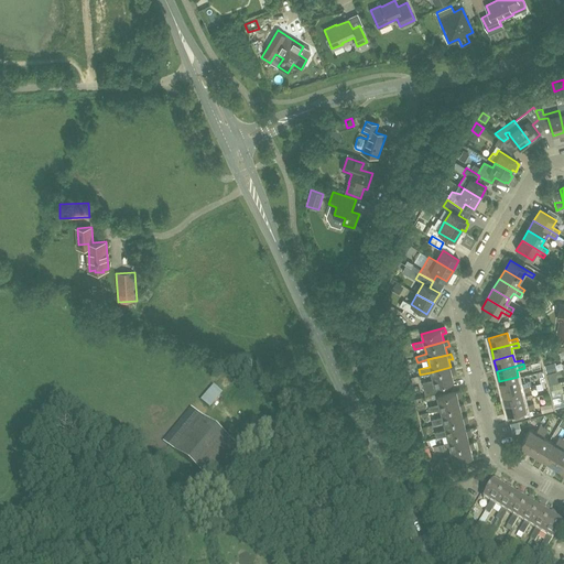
[(548,373),(554,371),(552,364),(545,365),(548,373)]
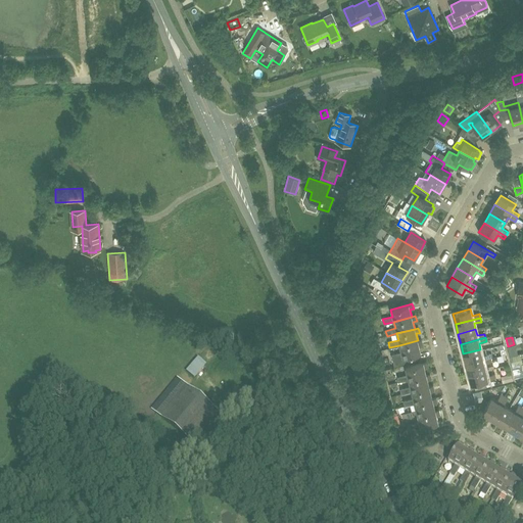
[(399,345),(401,352),(391,354),(394,366),(410,362),(408,355),(421,352),(419,345),(422,344),(421,339),(418,340),(399,345)]
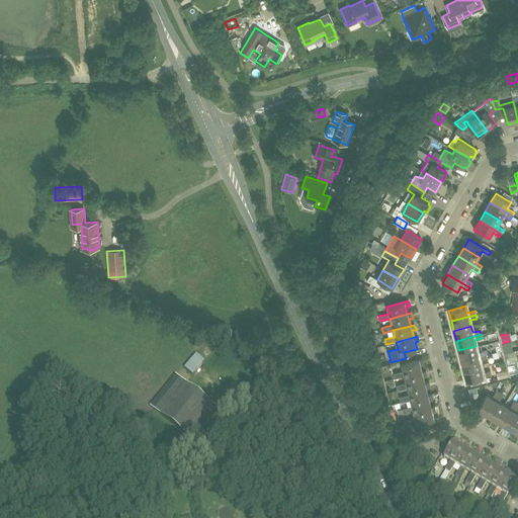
[(478,352),(476,346),(458,350),(461,360),(486,354),(485,350),(478,352)]
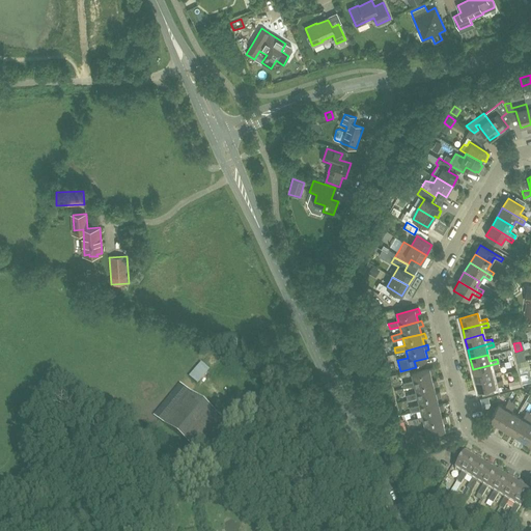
[(197,384),(210,371),(200,363),(189,376),(197,384)]
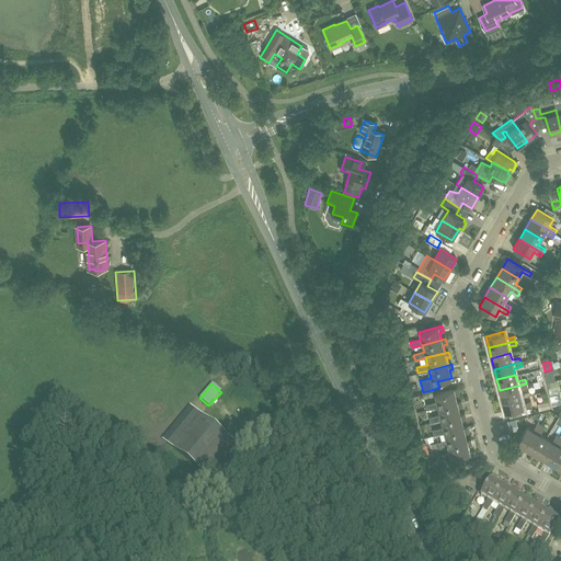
[(526,384),(500,390),(502,401),(521,397),(519,390),(527,388),(526,384)]
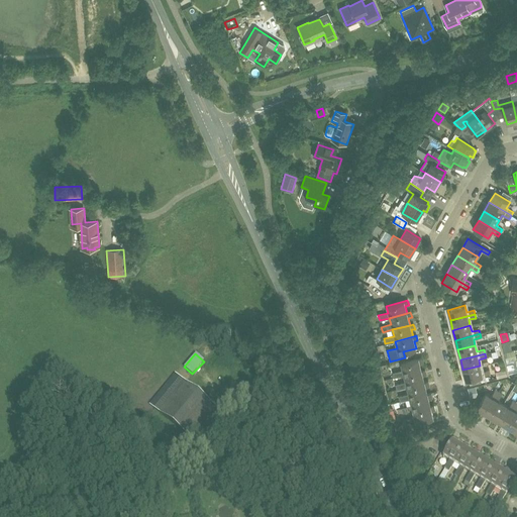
[(421,371),(419,364),(423,363),(422,357),(418,358),(401,363),(403,371),(393,373),(394,378),(404,376),(404,375),(421,371)]
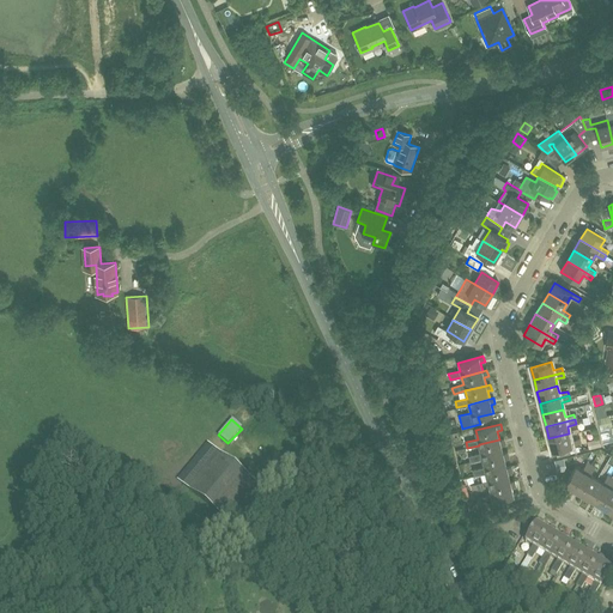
[(569,434),(548,438),(552,450),(572,445),(581,443),(580,438),(571,441),(569,434)]
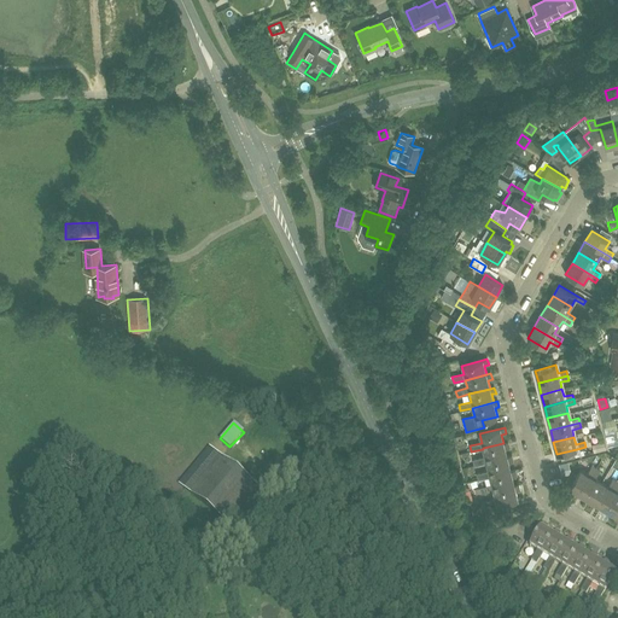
[(483,448),(483,449),(485,456),(473,460),(474,466),(487,462),(507,458),(507,456),(505,449),(509,448),(508,442),(503,443),(483,448)]
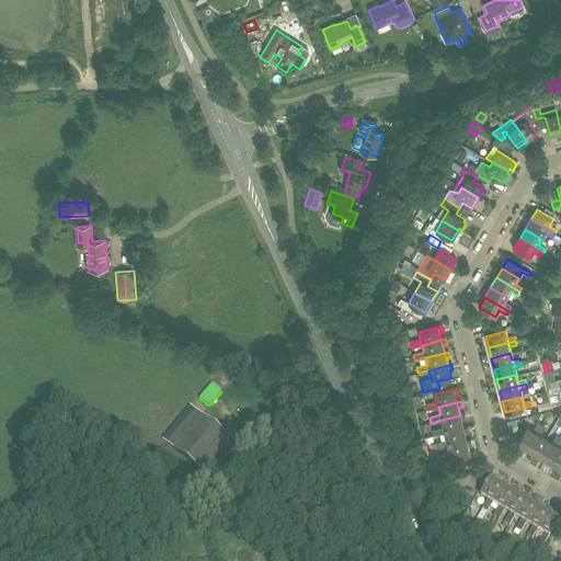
[(201,414),(173,448),(203,471),(230,437),(201,414)]
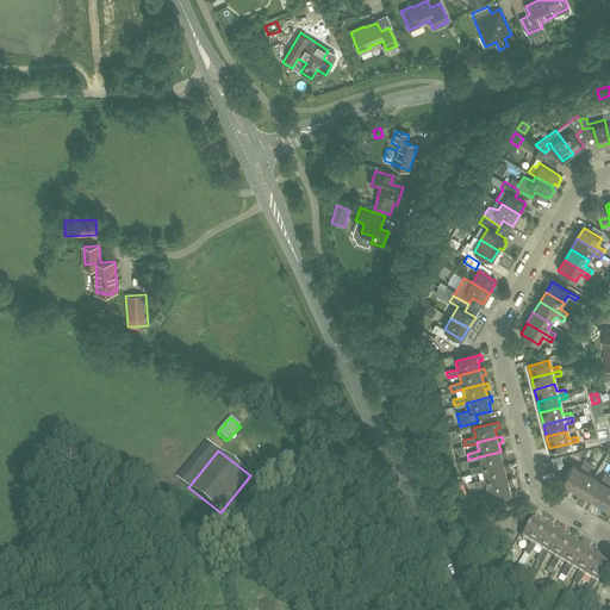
[(480,456),(481,465),(471,467),(472,473),(484,471),(504,465),(502,456),(506,455),(505,450),(500,450),(500,452),(480,456)]
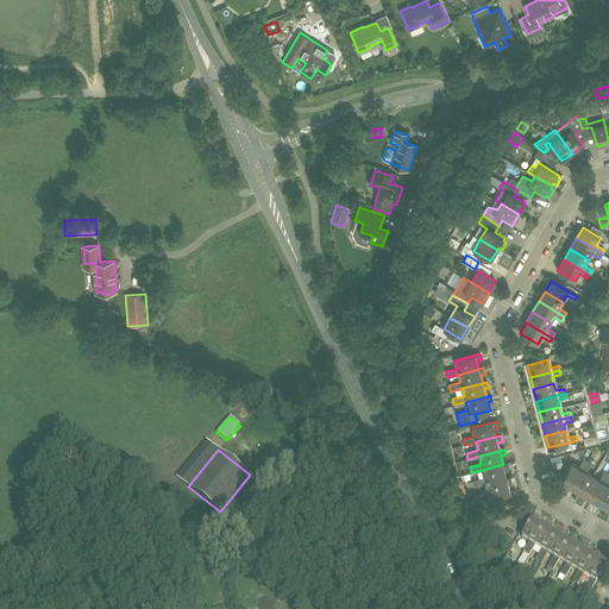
[(572,488),(588,462),(583,459),(578,468),(572,463),(562,481),(572,488)]
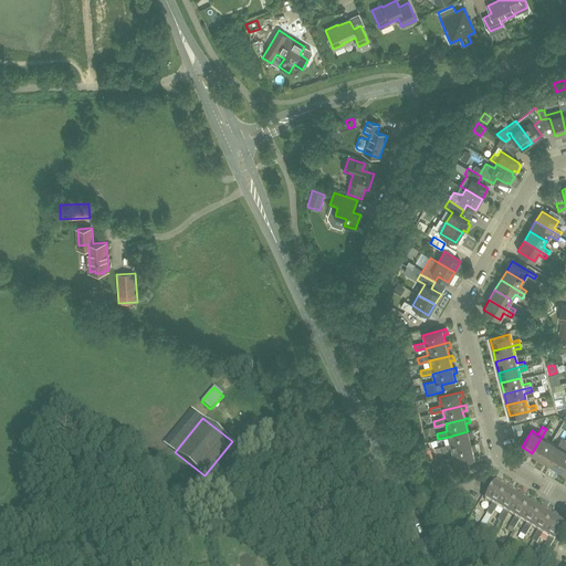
[(546,429),(532,453),(541,459),(551,442),(545,439),(549,431),(546,429)]
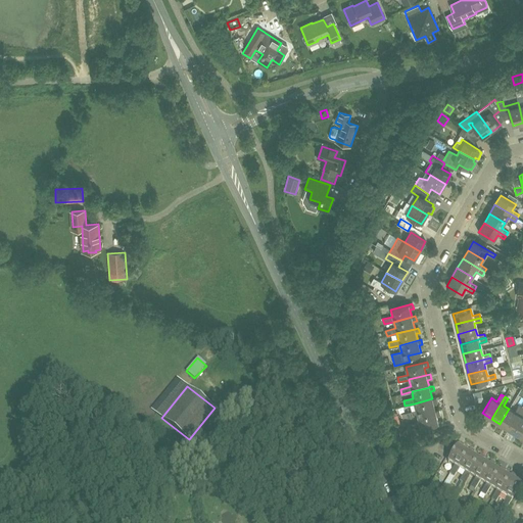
[(415,403),(416,410),(407,413),(408,418),(418,415),(435,411),(433,403),(437,402),(436,397),(432,398),(415,403)]
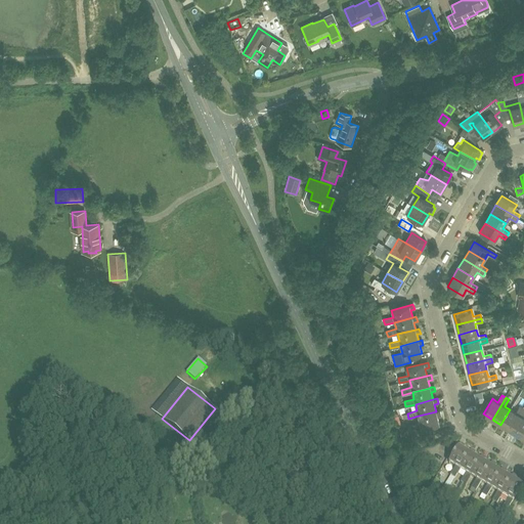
[(516,412),(510,409),(500,425),(510,430),(523,408),(520,406),(516,412)]
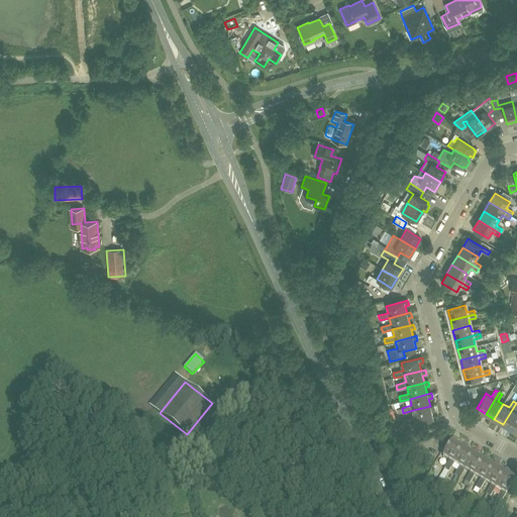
[(516,408),(516,403),(503,424),(512,429),(516,421),(516,412),(516,411),(516,408)]
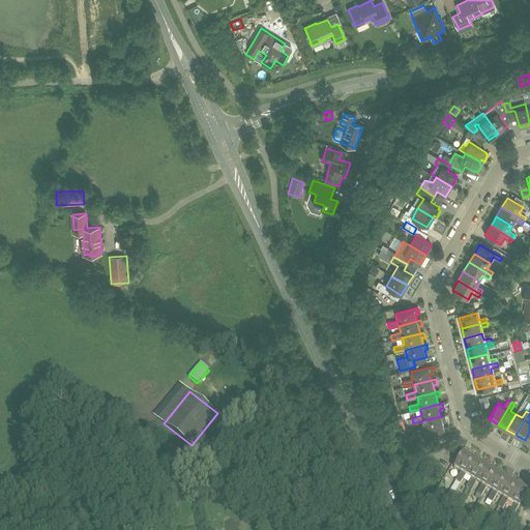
[(423,420),(424,428),(415,431),(417,441),(433,438),(432,432),(444,429),(442,421),(446,420),(445,415),(441,416),(423,420)]
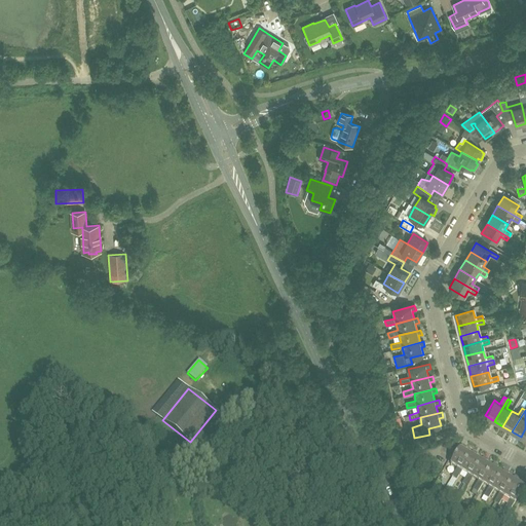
[(451,464),(457,468),(452,478),(456,480),(461,471),(472,455),(471,455),(464,451),(466,448),(462,445),(451,464)]
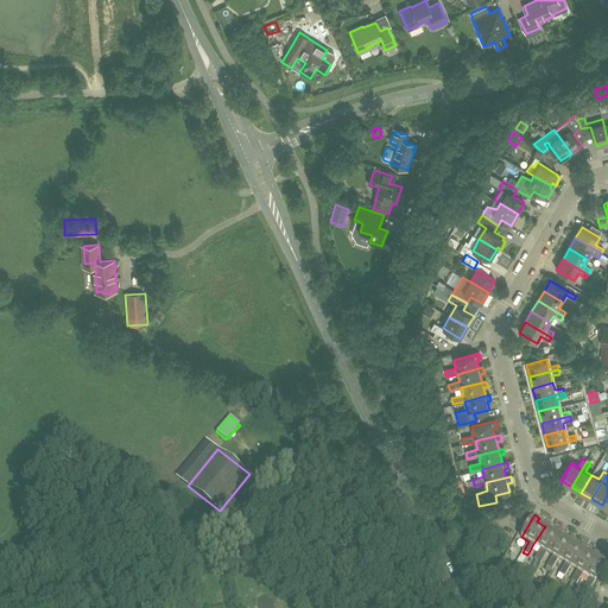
[(533,544),(540,549),(534,559),(540,562),(546,552),(546,551),(557,533),(550,529),(552,525),(546,523),(544,526),(545,526),(533,544)]
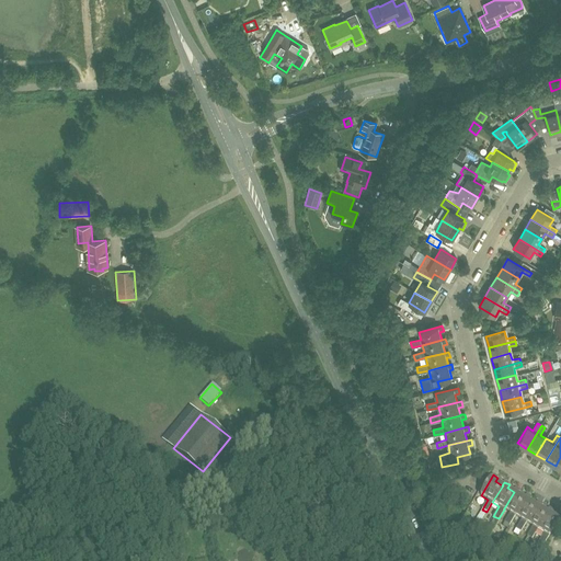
[(504,508),(504,510),(511,513),(504,523),(510,525),(515,516),(525,499),(518,495),(521,491),(516,489),(514,492),(504,508)]
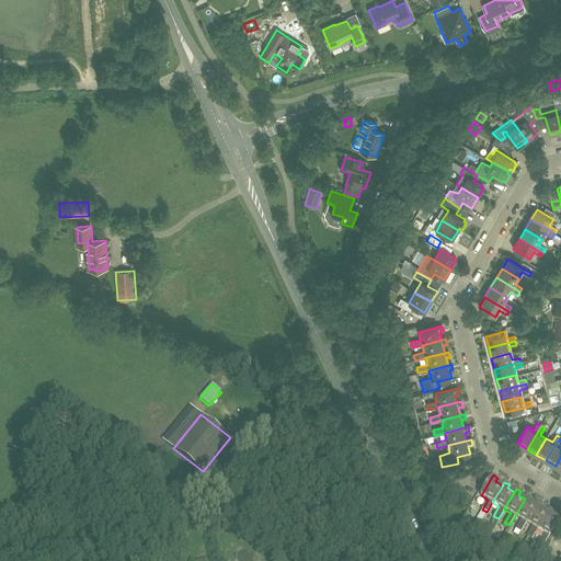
[(525,499),(515,516),(522,519),(516,529),(521,533),(526,523),(536,505),(529,502),(531,497),(527,495),(525,499)]
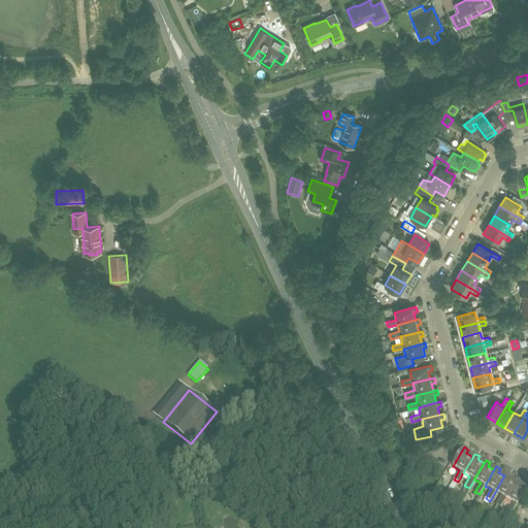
[(495,492),(501,495),(496,504),(500,507),(506,498),(516,482),(509,479),(512,475),(506,472),(504,475),(495,492)]
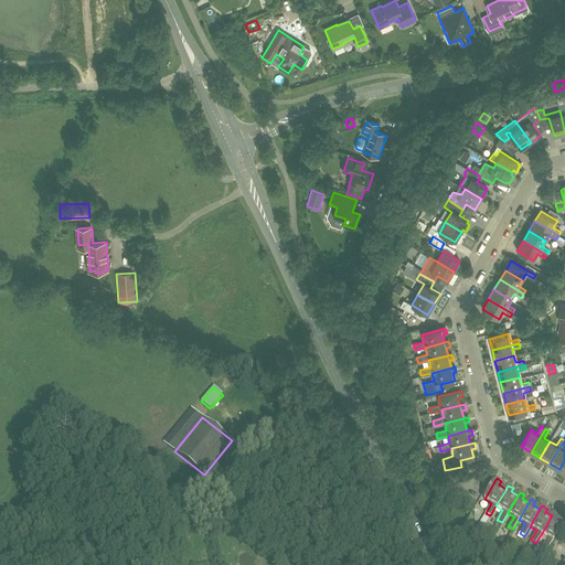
[(542,546),(547,550),(553,540),(563,523),(556,519),(558,515),(554,512),(552,515),(542,533),(548,536),(542,546)]
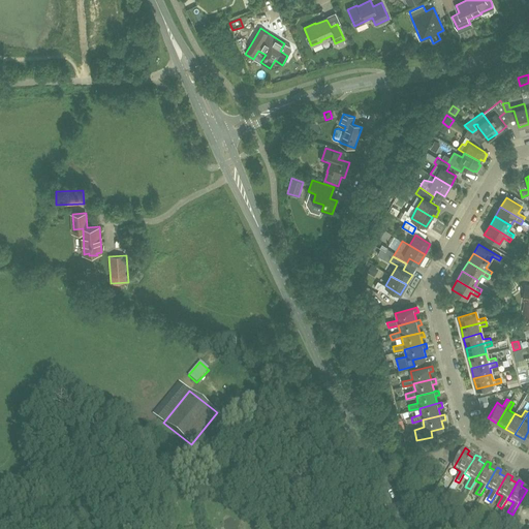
[(511,518),(501,511),(497,518),(508,524),(511,518)]
